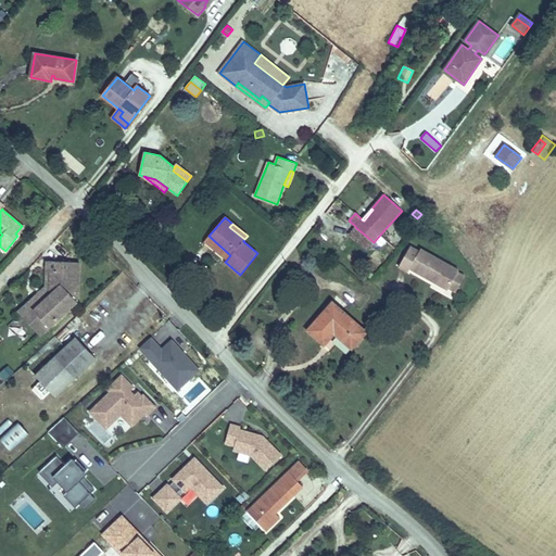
[(374,242),(355,227),(349,234),(367,250),(374,242)]
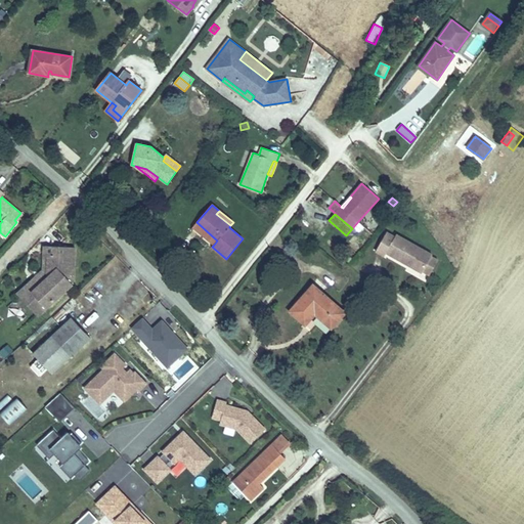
[(217,241),(197,222),(193,226),(214,245),(217,241)]
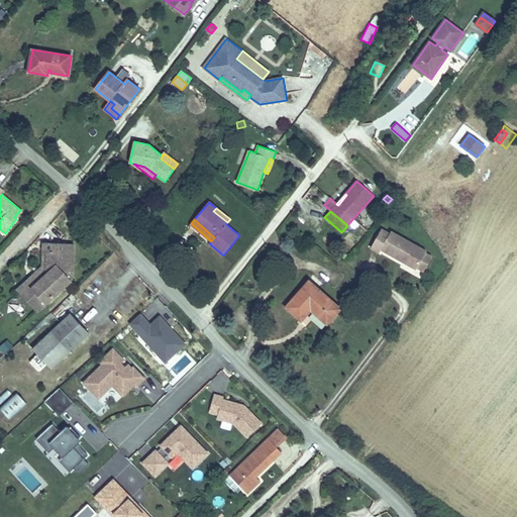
[(356,225),(345,238),(354,245),(366,233),(356,225)]
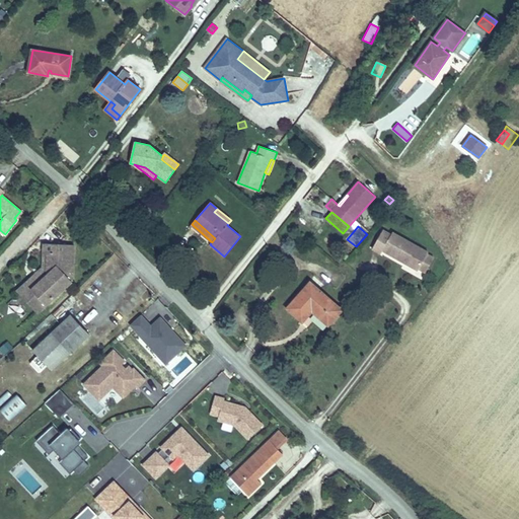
[(382,250),(400,261),(401,258),(405,261),(404,263),(418,271),(419,269),(427,254),(428,252),(392,232),(390,235),(382,230),(372,249),(381,253),(382,250)]
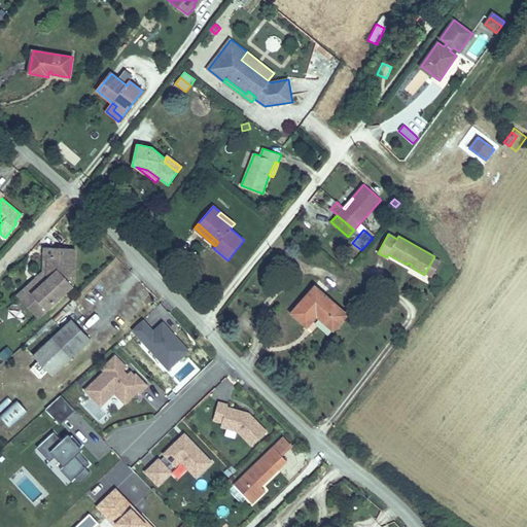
[(336,252),(344,243),(336,235),(326,244),(336,252)]
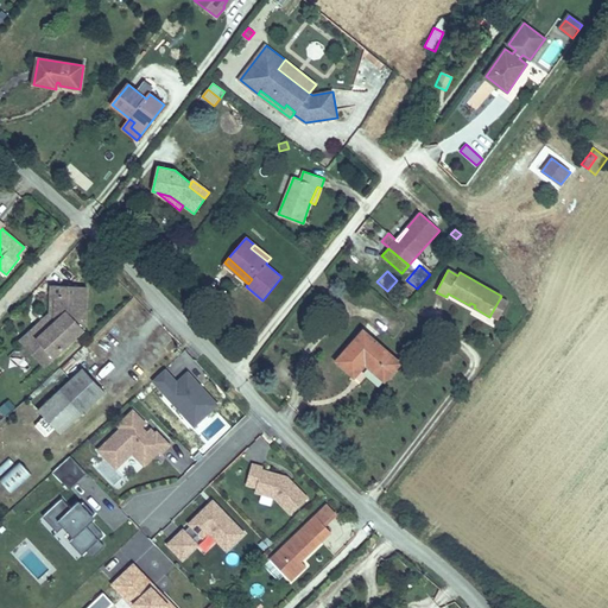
[(52,285),(51,297),(56,297),(55,323),(57,327),(52,330),(50,328),(37,340),(52,358),(78,334),(84,329),(86,287),(52,285)]
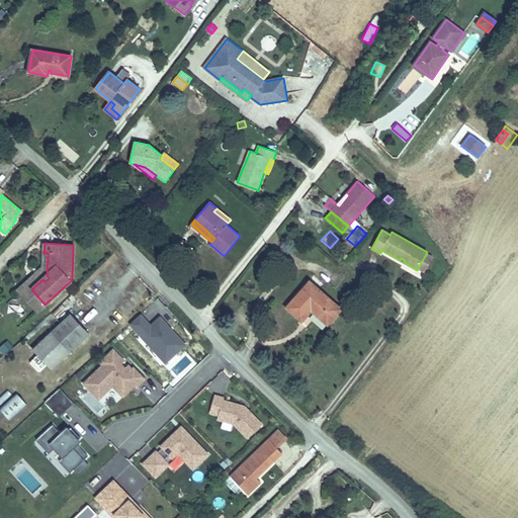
[(44,267),(18,289),(37,311),(45,305),(31,289),(42,279),(45,281),(49,278),(47,275),(48,253),(44,253),(44,267)]
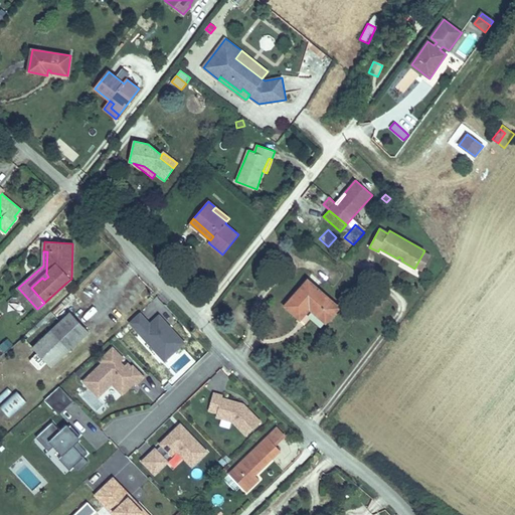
[(423,252),(415,267),(422,271),(431,256),(423,252)]
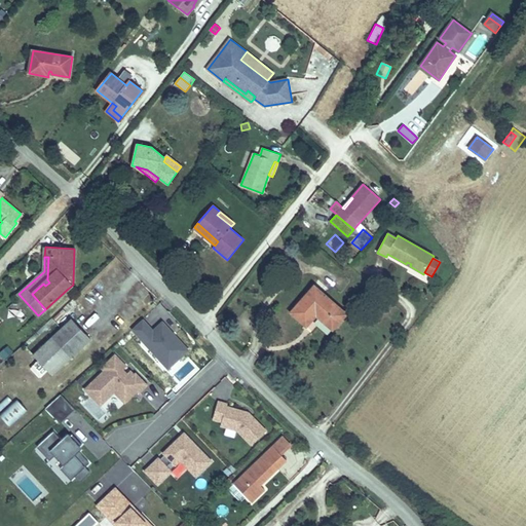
[(306,326),(316,314),(317,313),(320,315),(318,317),(333,329),(346,314),(314,287),(291,312),(306,326)]
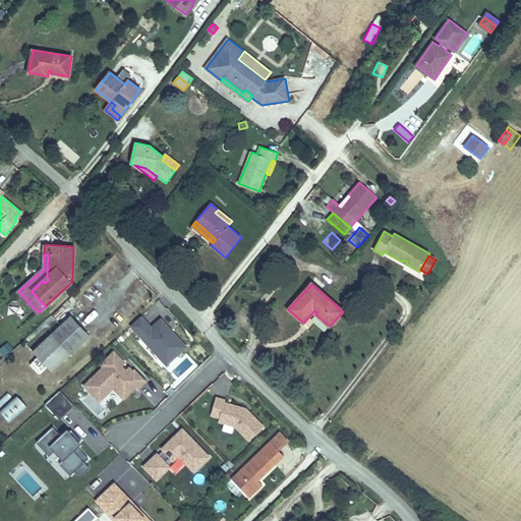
[(54,317),(52,314),(23,341),(26,344),(54,317)]
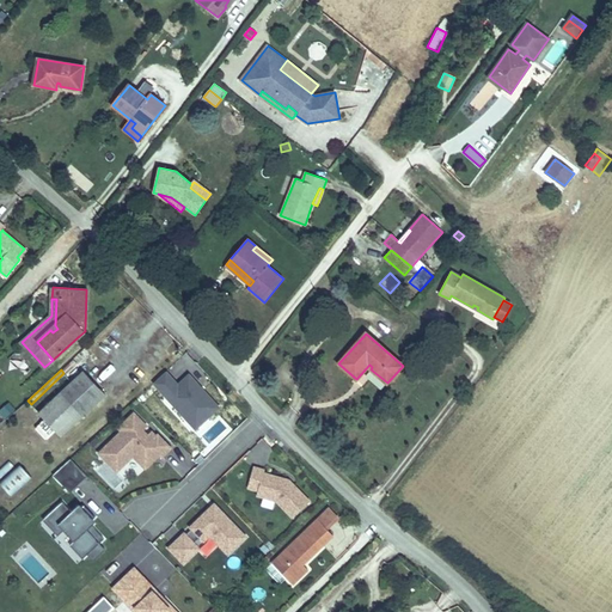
[(178,384),(166,371),(154,383),(190,422),(203,410),(209,416),(220,407),(203,389),(200,392),(195,386),(199,383),(190,374),(178,384)]
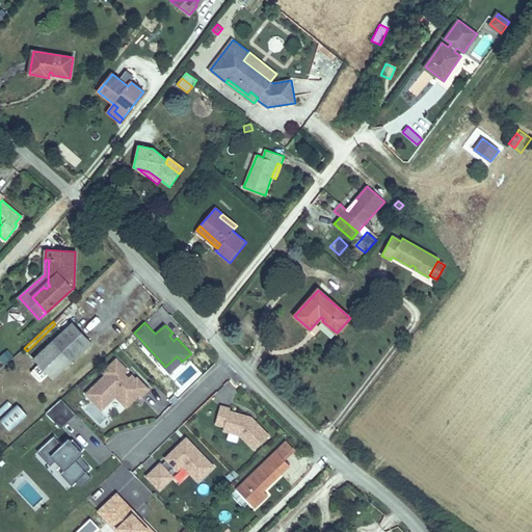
[(34,358),(40,365),(48,374),(52,379),(91,343),(73,323),(63,331),(34,358)]
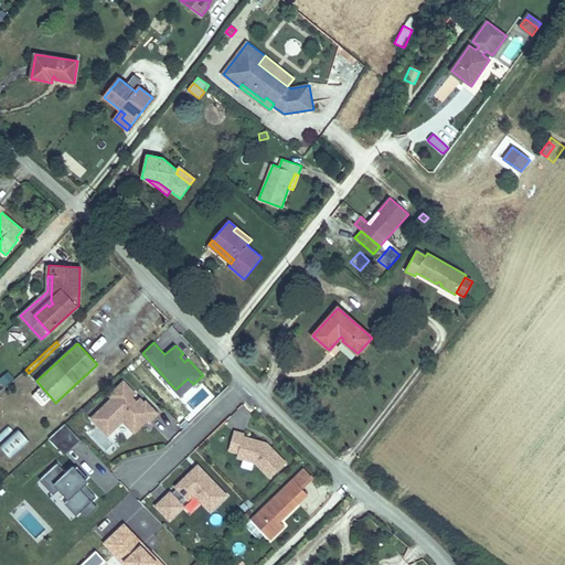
[(188,379),(176,390),(181,395),(193,384),(188,379)]
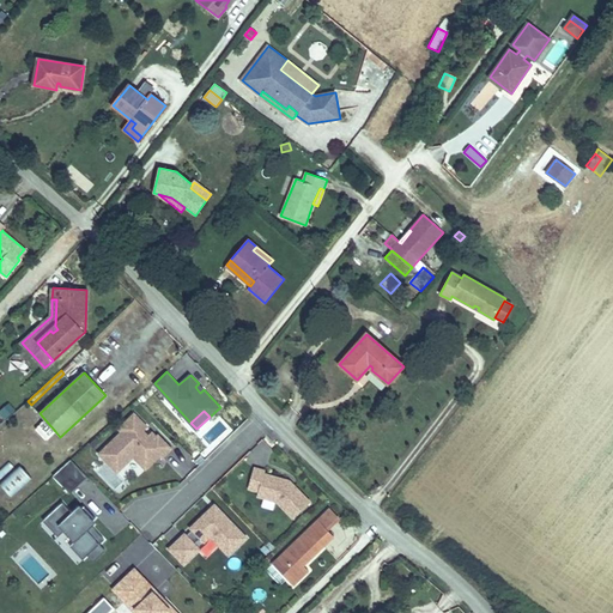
[(163,457),(171,449),(158,435),(157,437),(152,431),(149,435),(144,439),(139,435),(144,431),(147,428),(137,416),(123,429),(126,432),(104,454),(113,463),(119,459),(125,465),(133,456),(145,469),(161,455),(163,457)]
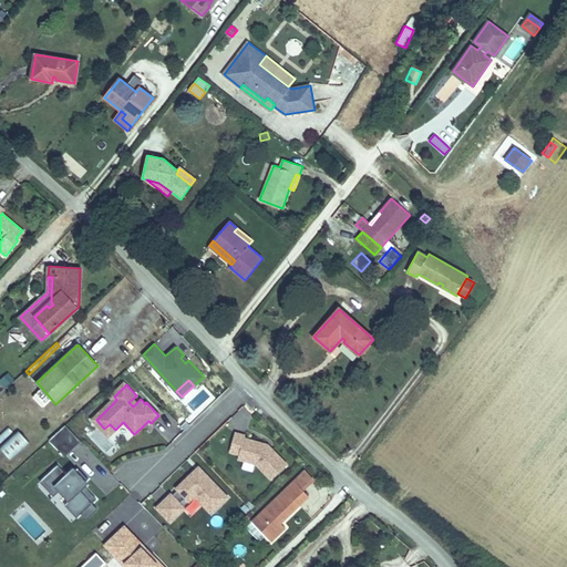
[(42,389),(33,397),(43,408),(51,399),(42,389)]
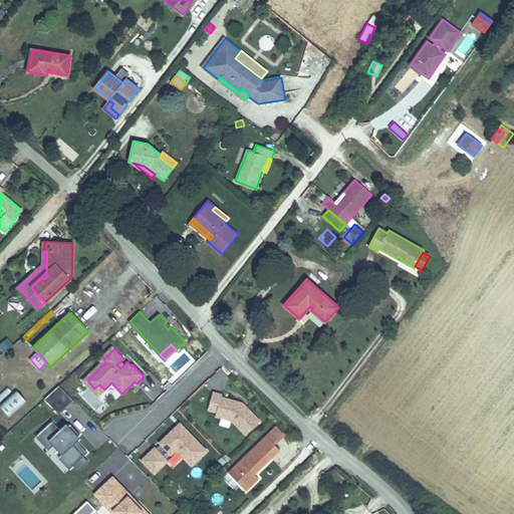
[(100,395),(104,390),(99,384),(94,389),(100,395)]
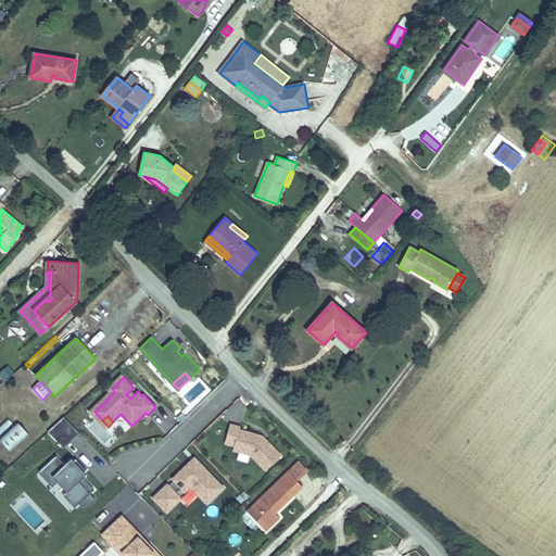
[(79,432),(64,417),(48,431),(64,447),(79,432)]
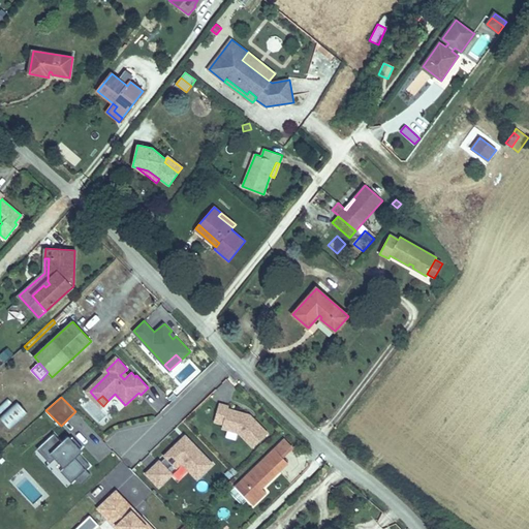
[(27,411),(19,402),(1,417),(9,427),(27,411)]
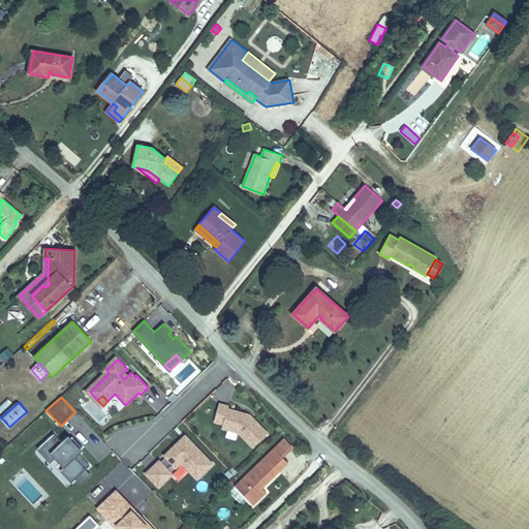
[(239,432),(253,446),(268,433),(252,417),(251,418),(249,416),(249,414),(227,408),(228,405),(219,403),(214,421),(223,424),(224,419),(231,422),(229,430),(239,432)]
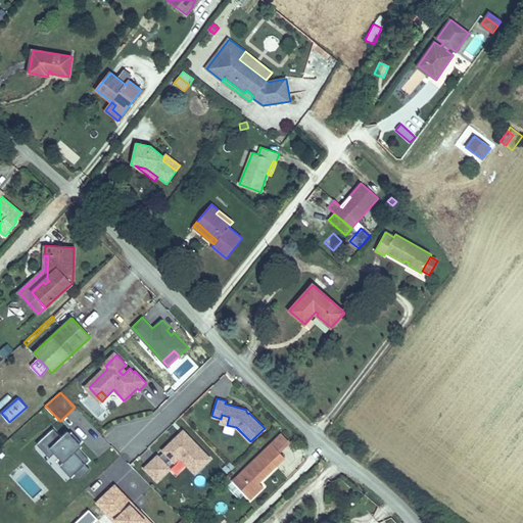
[(73,439),(67,434),(65,431),(60,436),(52,428),(36,443),(48,457),(53,452),(62,462),(58,465),(69,476),(74,473),(84,463),(88,460),(78,447),(79,446),(77,444),(79,442),(74,437),(73,439)]
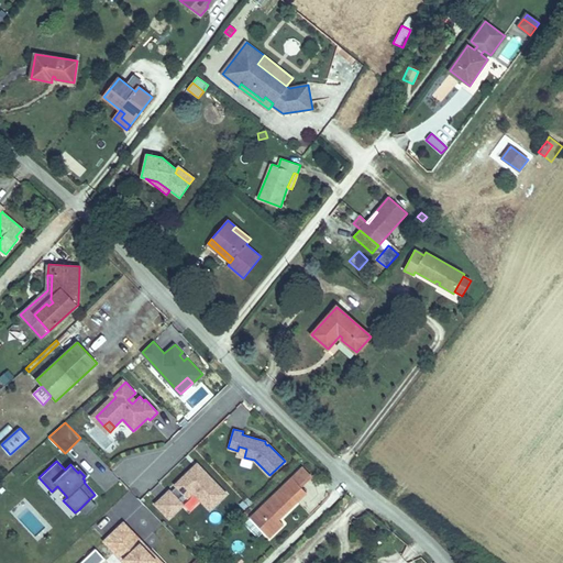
[(87,474),(76,464),(75,465),(73,467),(78,473),(79,471),(85,476),(87,474)]
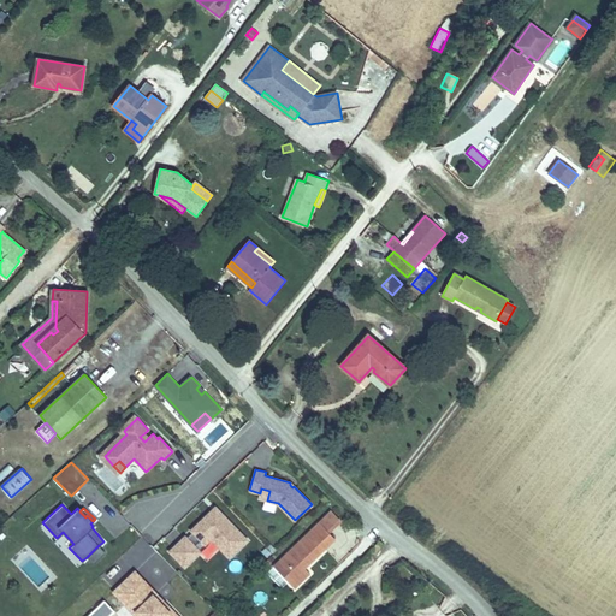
[(248,539),(219,510),(217,513),(213,509),(191,531),(193,532),(188,537),(187,535),(170,551),(184,566),(201,550),(194,544),(199,539),(205,545),(212,538),(230,557),(248,539)]
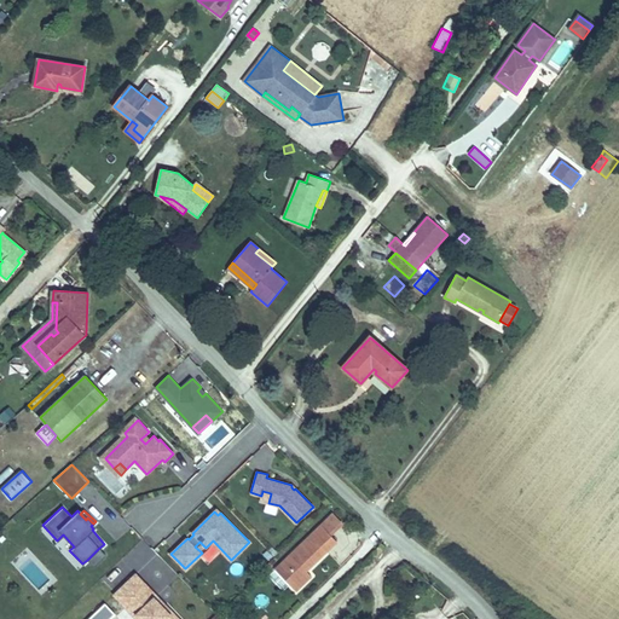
[(341,522),(333,514),(322,525),(330,534),(341,522)]
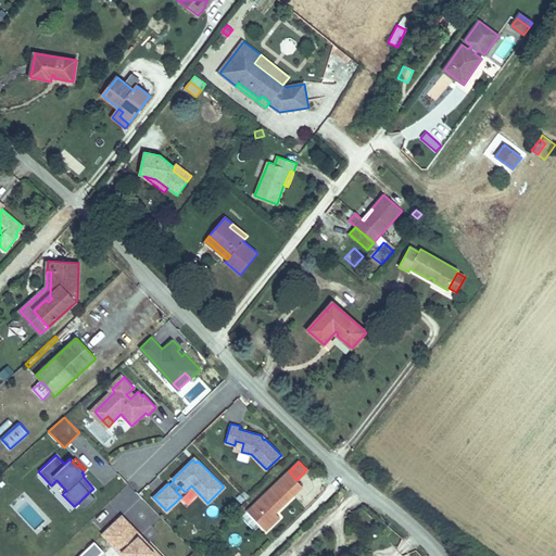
[(297,480),(289,471),(248,512),(260,525),(266,531),(278,520),(273,515),(276,513),(303,487),(297,480)]
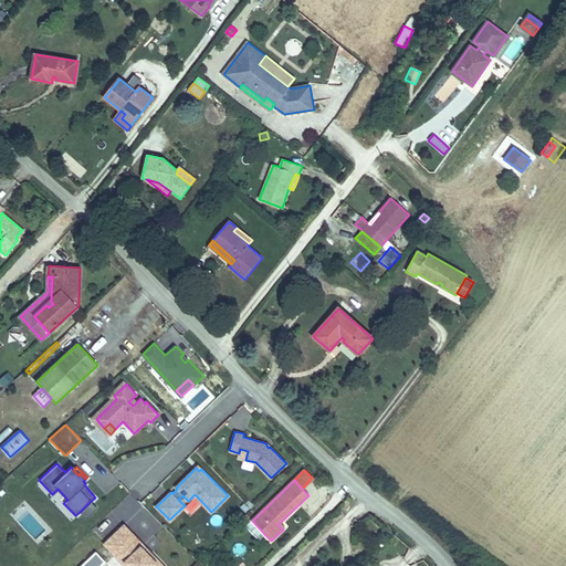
[(343,503),(348,510),(353,501),(348,498),(343,503)]
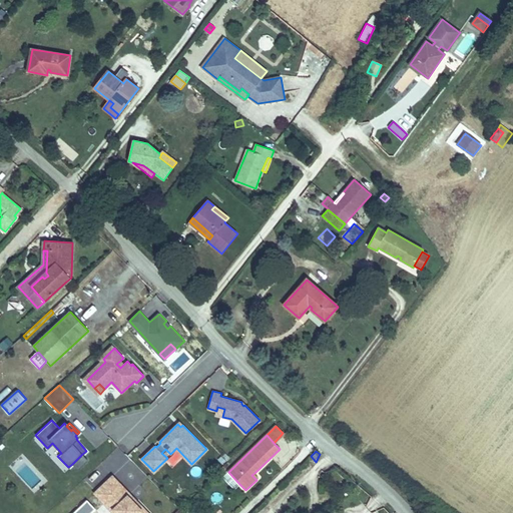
[(82,454),(72,464),(77,469),(87,460),(82,454)]
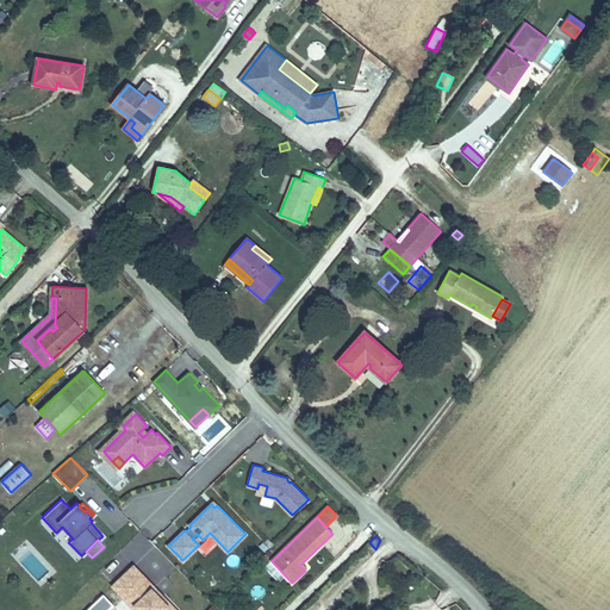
[(175,609),(170,604),(168,605),(151,589),(154,587),(134,566),(114,584),(126,597),(131,592),(139,601),(135,605),(138,609),(175,609)]
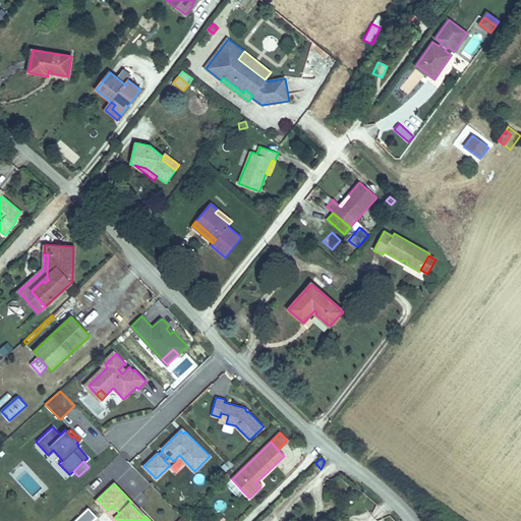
[(108,510),(98,499),(96,501),(114,520),(118,520),(115,517),(119,513),(112,506),(108,510)]
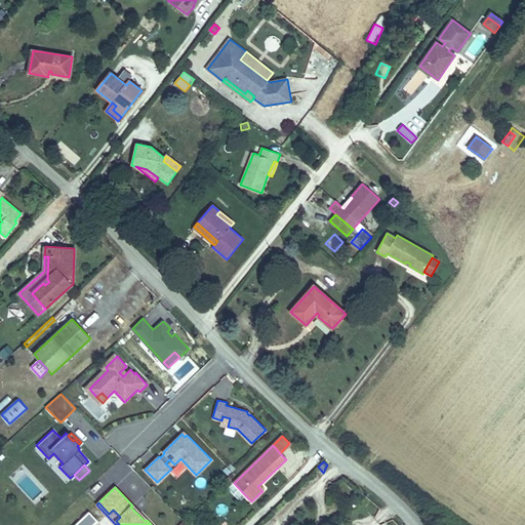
[(147,520),(132,506),(130,507),(145,521),(147,520)]
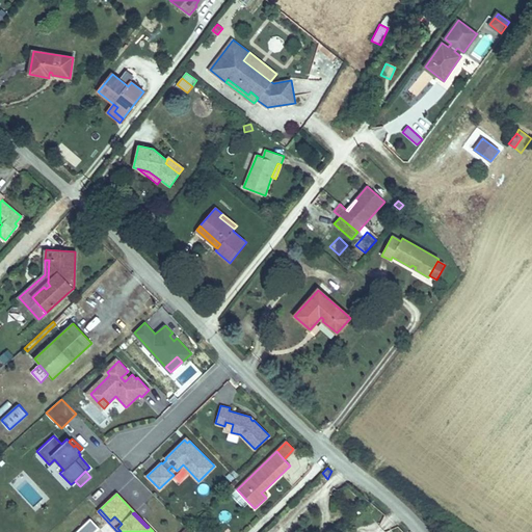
[(95,531),(99,529),(89,519),(75,531),(95,531)]
